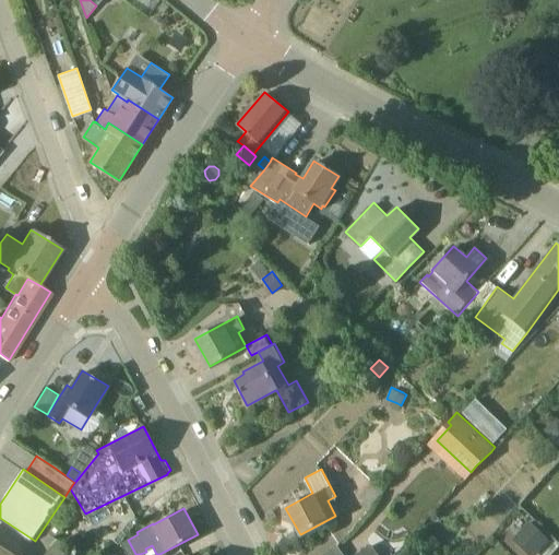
[(511,538),(528,554),(533,554),(549,539),(530,519),(511,538)]
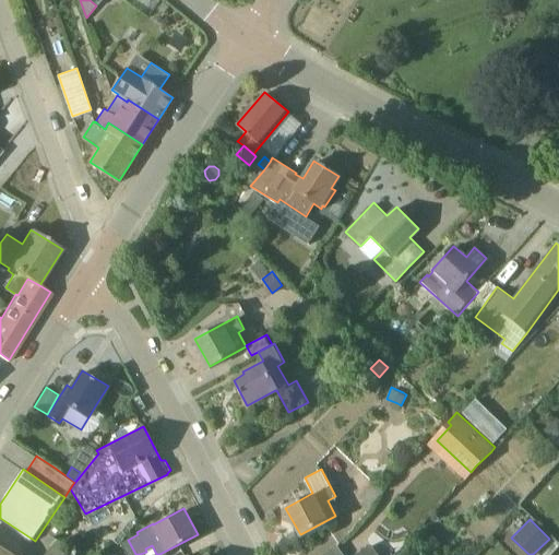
[(378,554),(370,543),(352,554),(378,554)]
